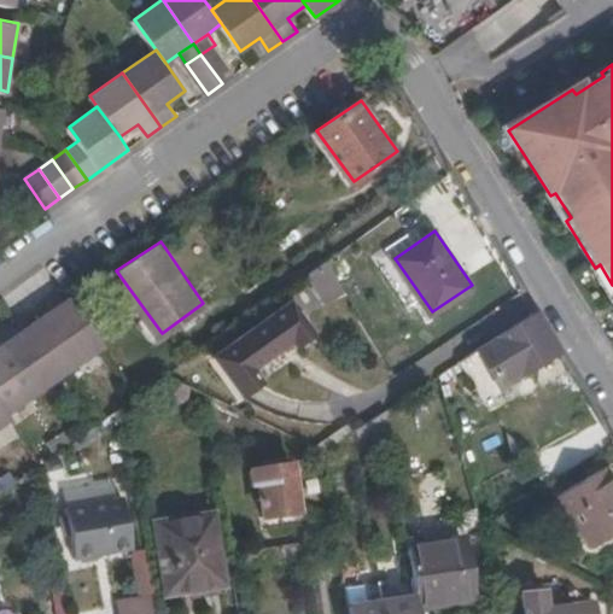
[(332,261),(311,274),(327,300),(348,288),(332,261)]
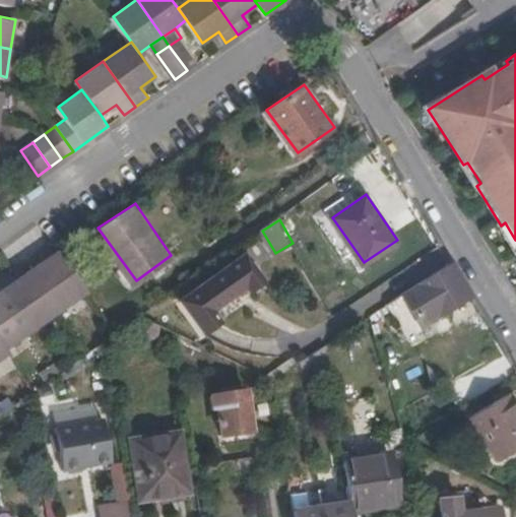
[(47,259),(33,269),(61,309),(89,289),(57,242),(43,253),(47,259)]
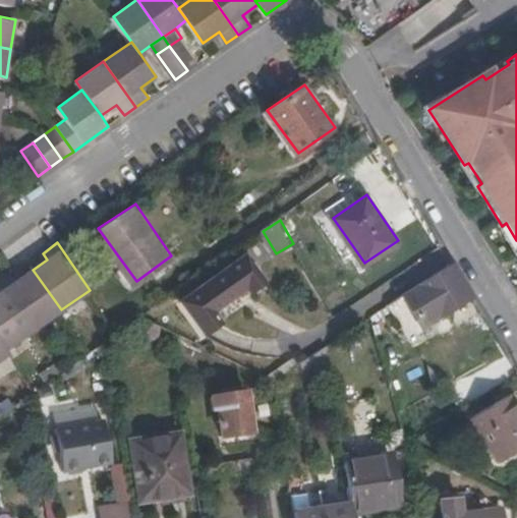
[(183,301),(206,333),(223,322),(216,309),(248,287),(252,290),(267,280),(248,254),(226,269),(227,271),(183,301)]
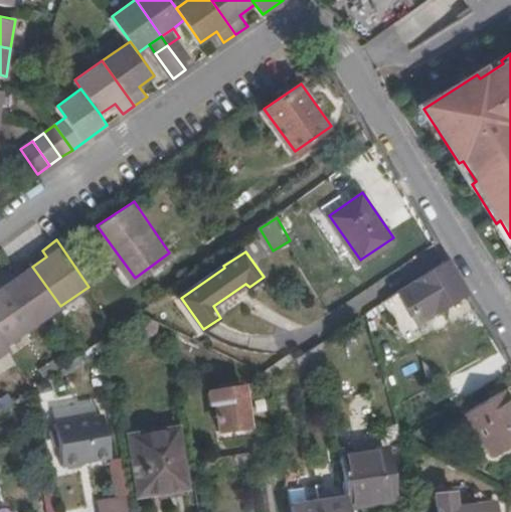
[(467,290),(448,258),(408,285),(415,297),(399,309),(411,326),(435,310),(436,312),(467,290)]
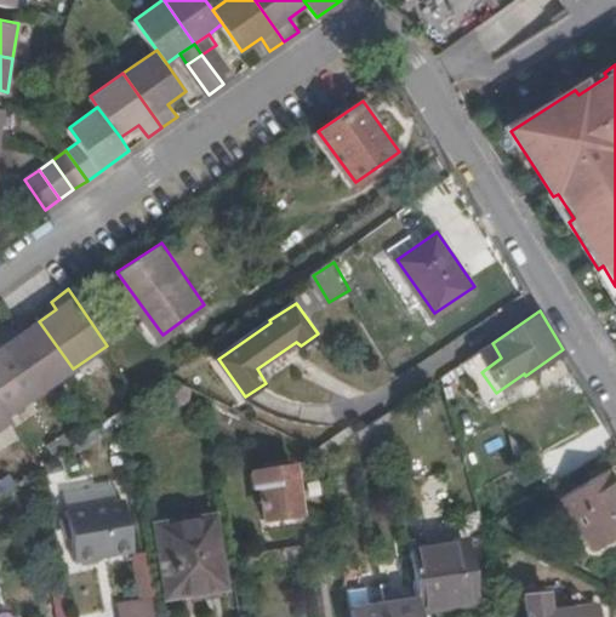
[(16,327),(1,337),(40,392),(73,369),(39,321),(21,333),(16,327)]
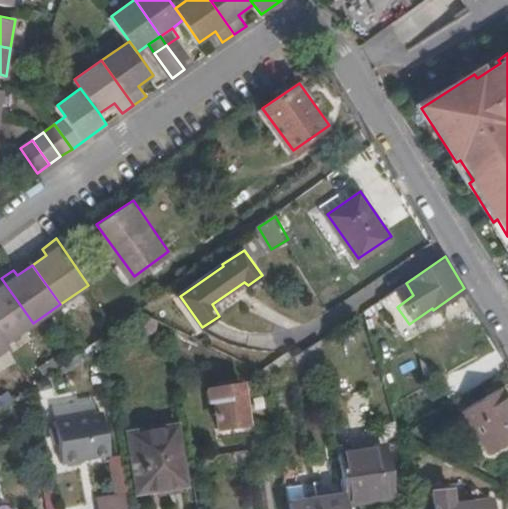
[(0,334),(6,343),(33,323),(1,278),(0,278),(0,334)]
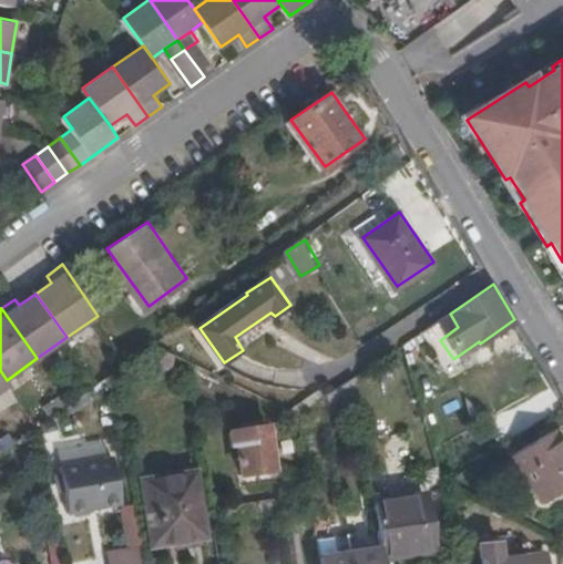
[(427,338),(422,331),(406,342),(411,348),(427,338)]
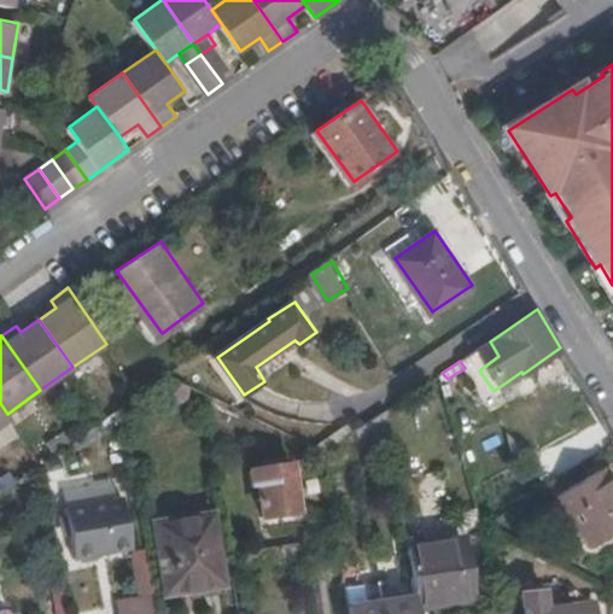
[(0,427),(11,420),(7,414),(0,403),(0,427)]
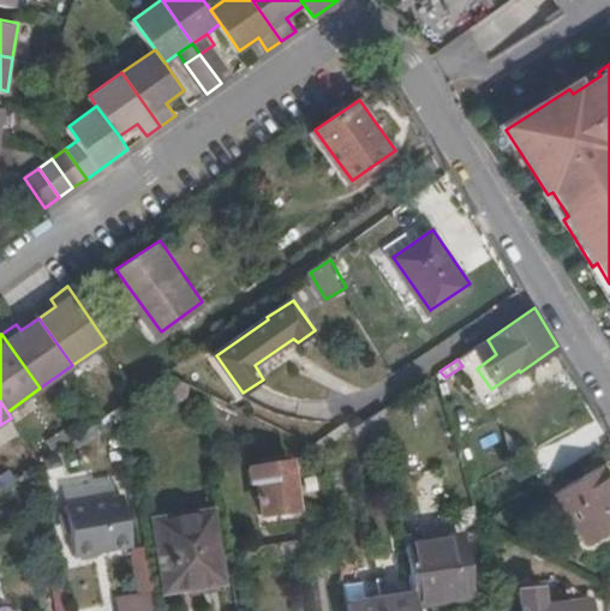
[(585,449),(609,437),(609,427),(605,421),(579,437),(585,449)]
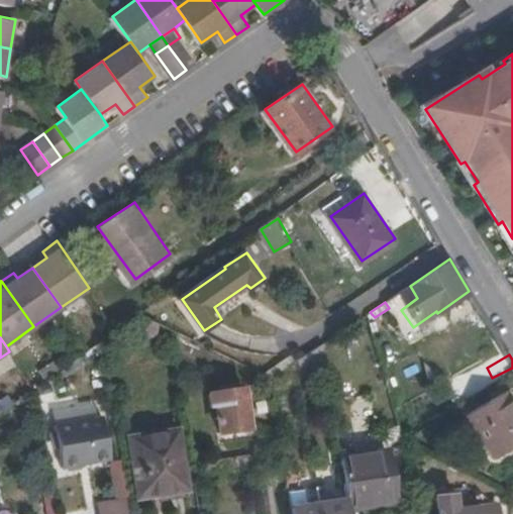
[(221,405),(225,430),(253,427),(248,391),(233,393),(232,391),(214,393),(216,405),(221,405)]
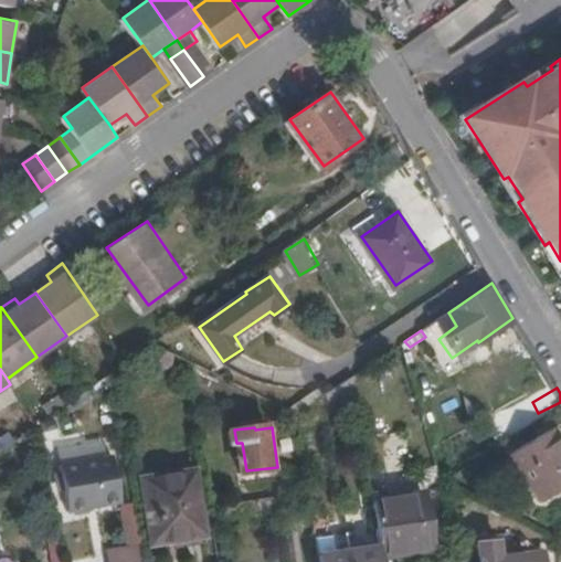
[(515,454),(546,502),(560,492),(560,437),(554,427),(515,454)]
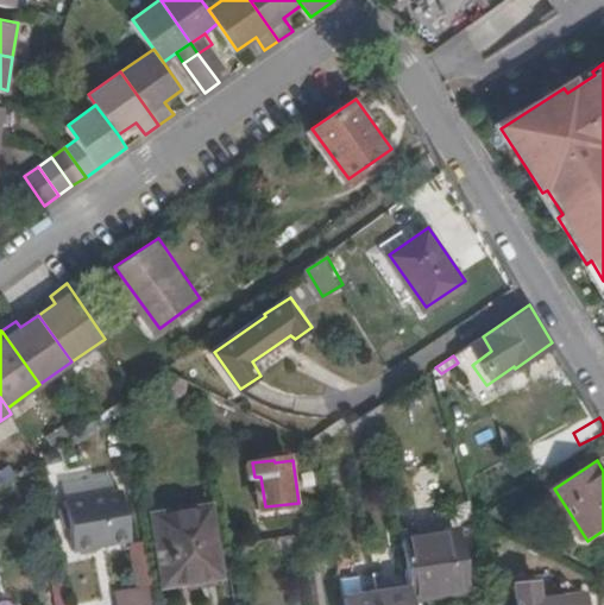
[(69,498),(77,548),(132,539),(125,491),(69,498)]
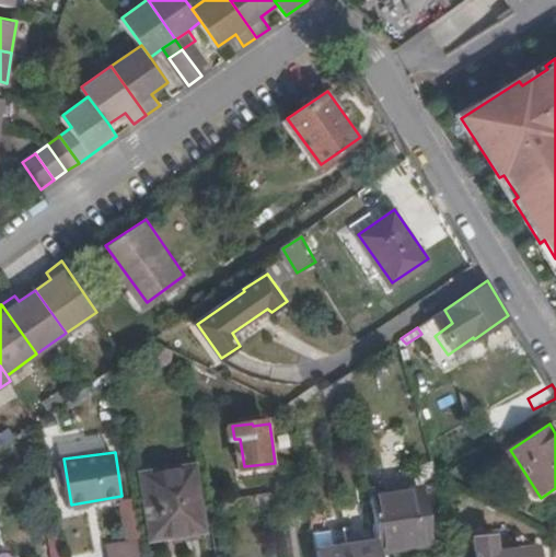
[(468,467),(477,478),(494,468),(485,456),(468,467)]
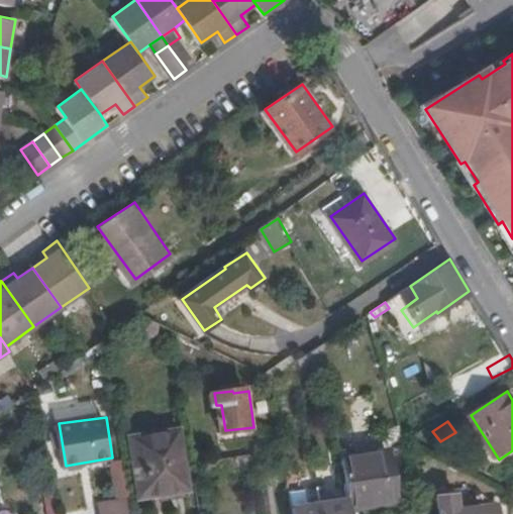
[(133,438),(141,492),(188,484),(178,431),(133,438)]
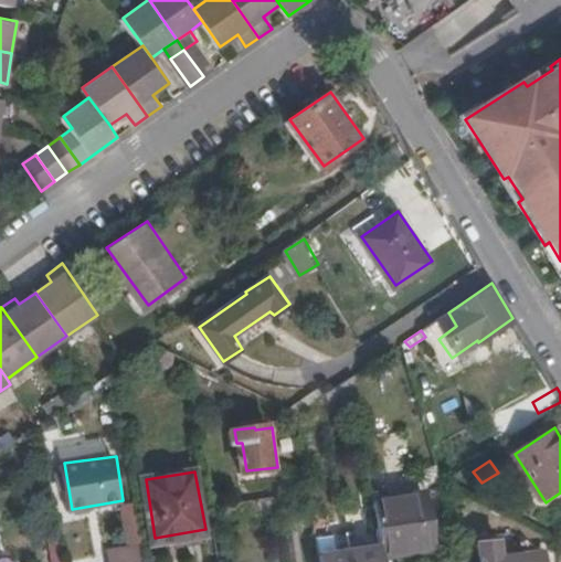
[(380,541),(382,551),(434,542),(427,492),(374,499),(380,541)]
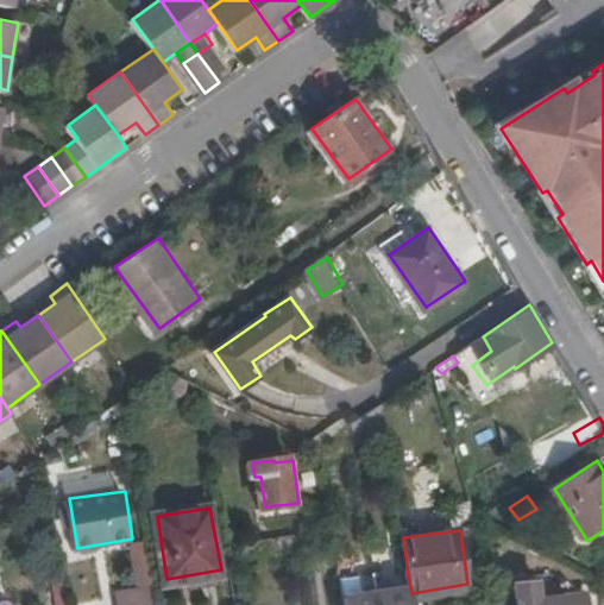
[(231,543),(234,562),(312,550),(297,533),(231,543)]
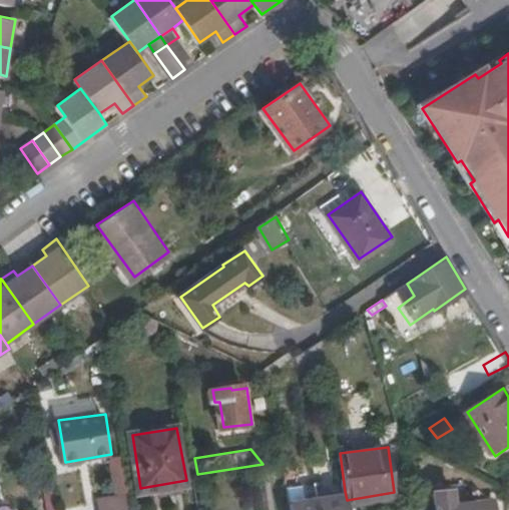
[(112,456),(117,490),(132,487),(127,454),(112,456)]
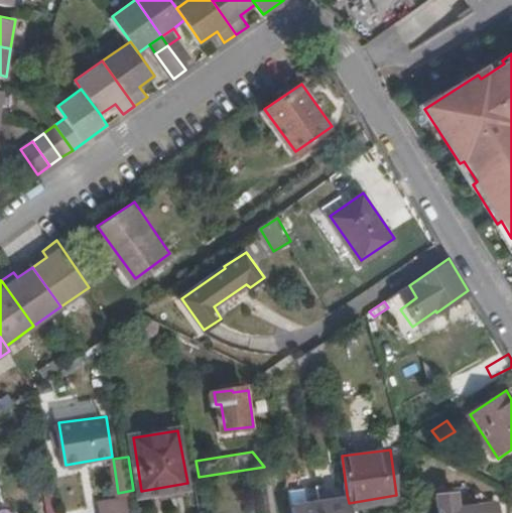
[(499,512),(498,501),(459,505),(457,491),(437,493),(439,512),(499,512)]
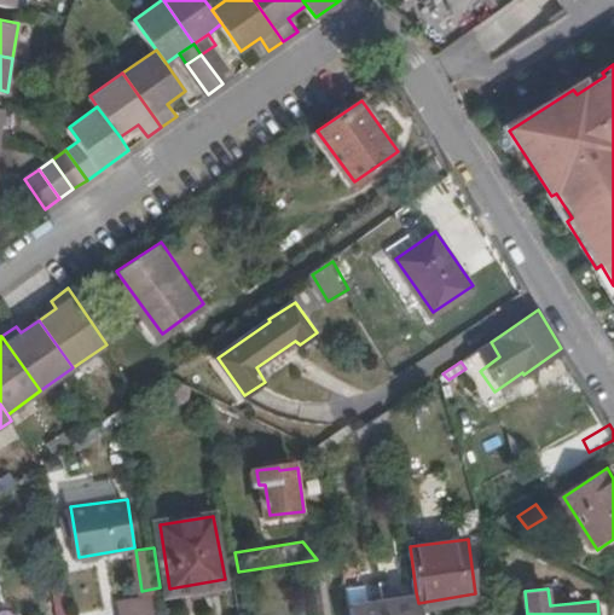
[(416,592),(351,603),(352,614),(420,614),(418,603),(416,592)]
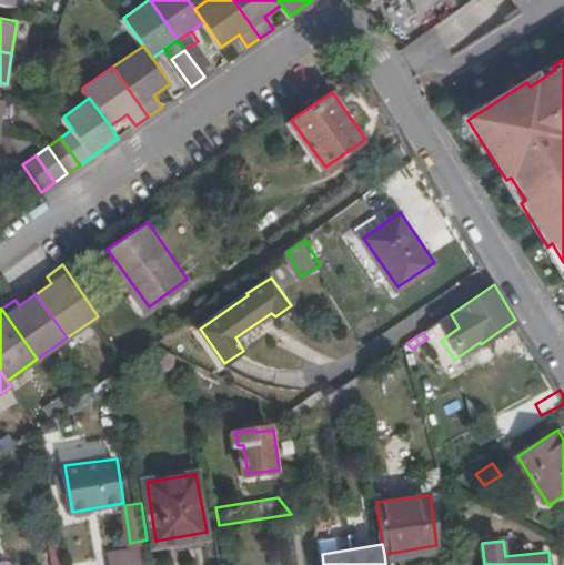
[(149,564),(147,552),(113,556),(114,564),(149,564)]
